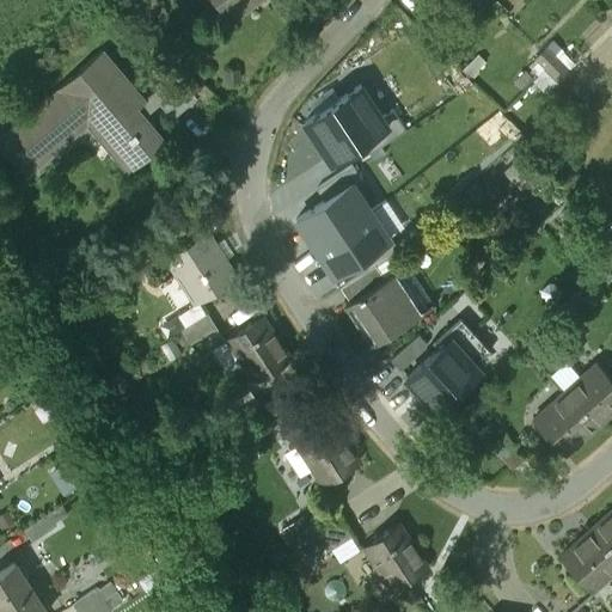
[(213,0),(227,17),(246,1),(245,0),(213,0)]
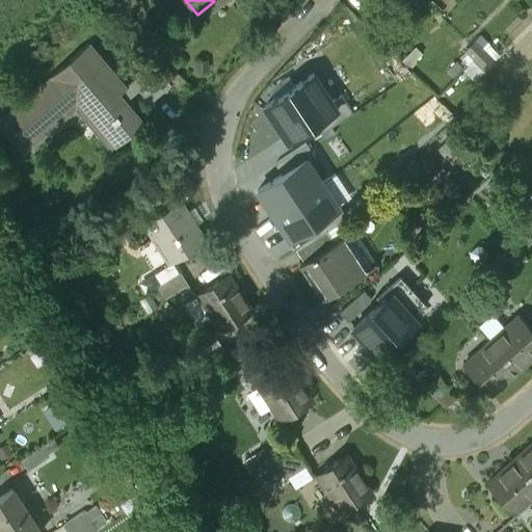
[(127,87),(90,44),(52,76),(52,77),(44,84),(68,114),(81,103),(102,128),(98,131),(111,148),(142,122),(120,94),(127,87)]
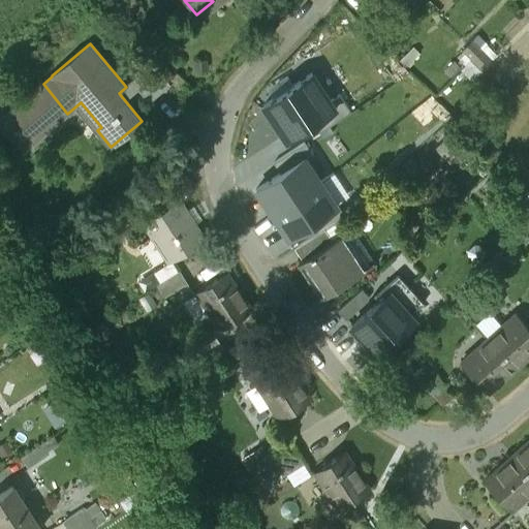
[(485,63),(466,43),(455,53),(473,73),(485,63)]
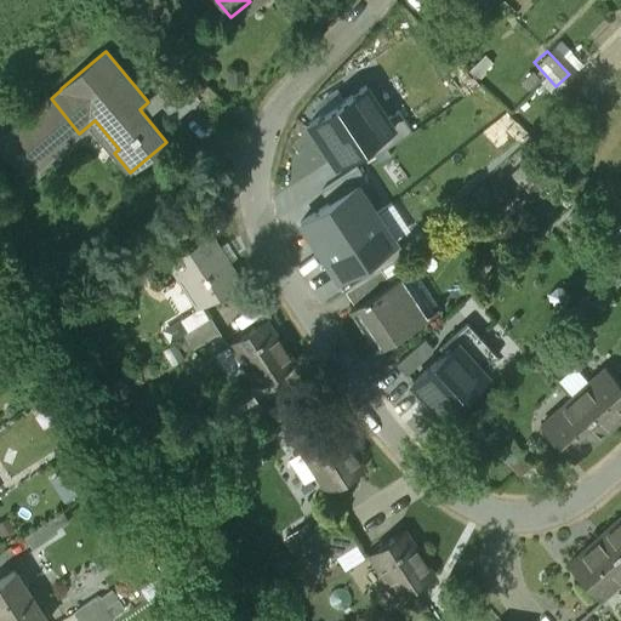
[(177,75),(157,92),(177,118),(201,97),(177,75)]
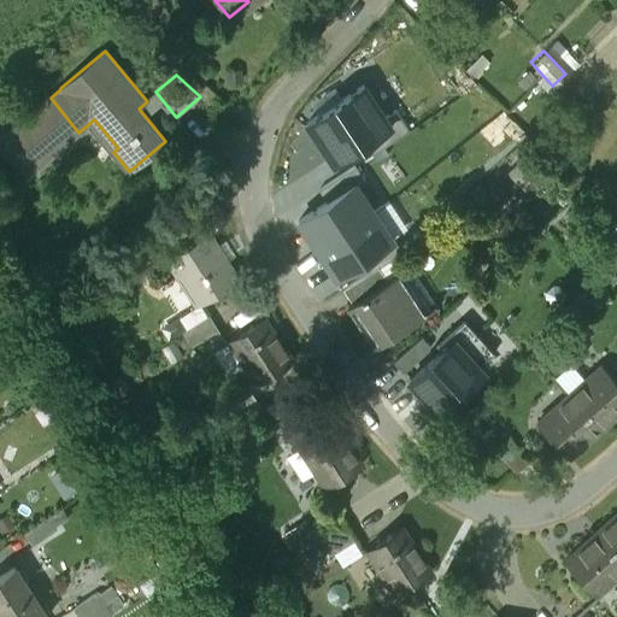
[(389,124),(363,84),(306,122),(334,163),(389,124)]
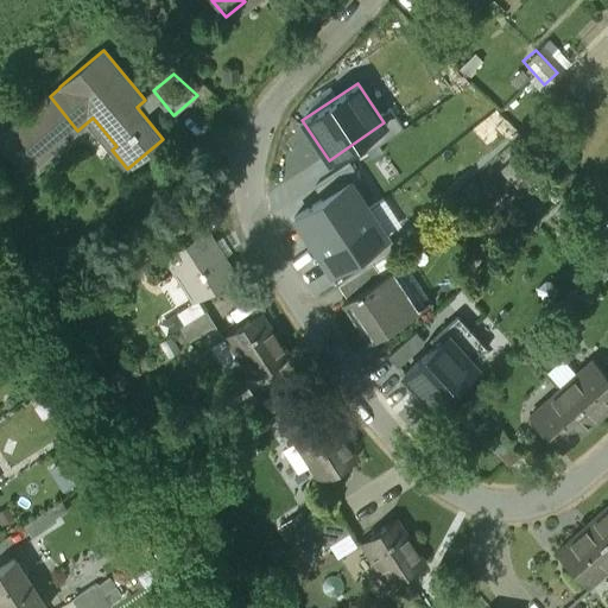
[(48,94),(21,115),(23,118),(0,134),(0,143),(25,173),(77,131),(50,96),(48,94)]
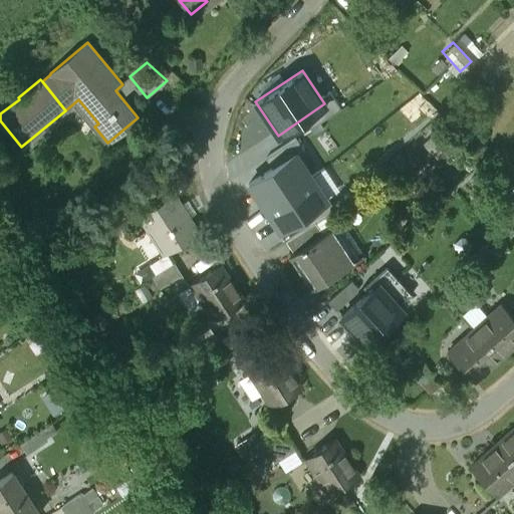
[(265,207),(310,176),(294,153),(249,184),(265,207)]
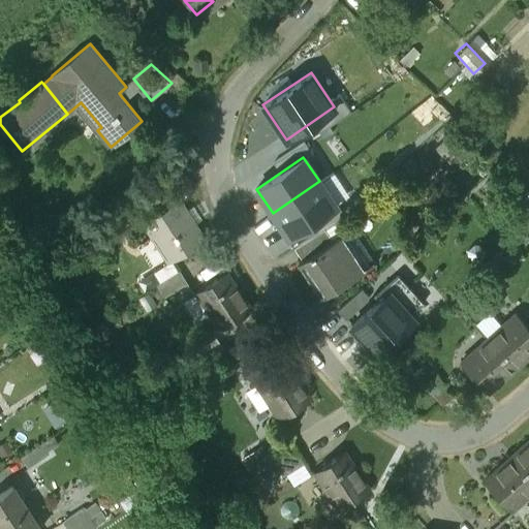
[(177,172),(153,187),(165,207),(180,197),(180,198),(190,192),(177,172)]
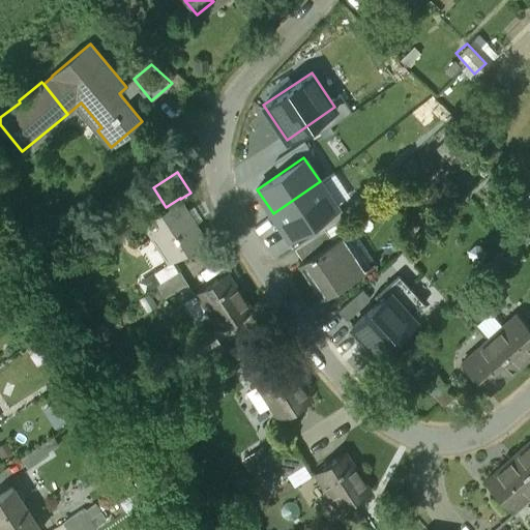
[(320,181),(273,213),(290,236),(335,204),(320,181)]
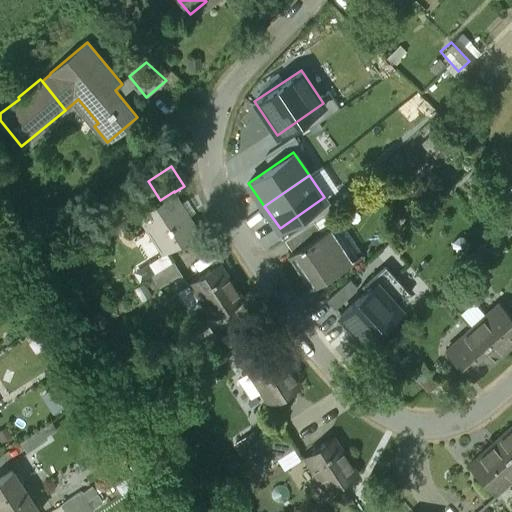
[(160,200),(138,214),(163,253),(199,230),(174,192),(174,191),(160,200)]
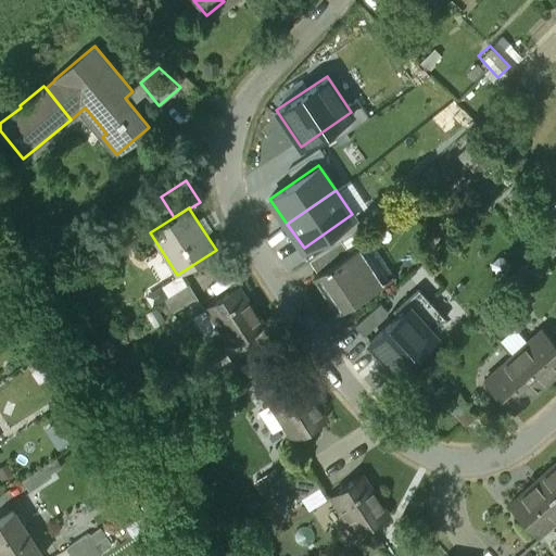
[(340,239),(308,260),(317,272),(348,251),(340,239)]
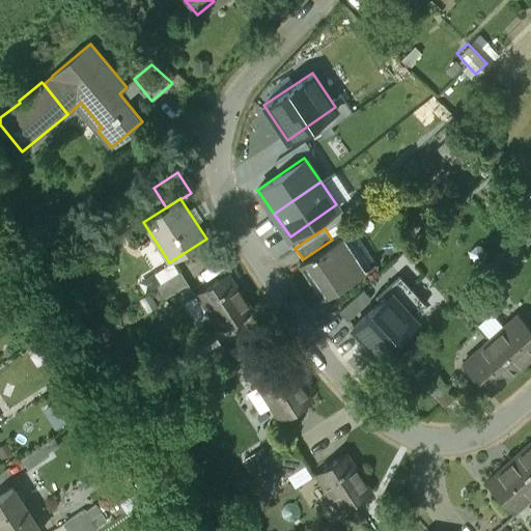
[(332,240),(303,259),(326,295),(364,269),(341,234),(332,240)]
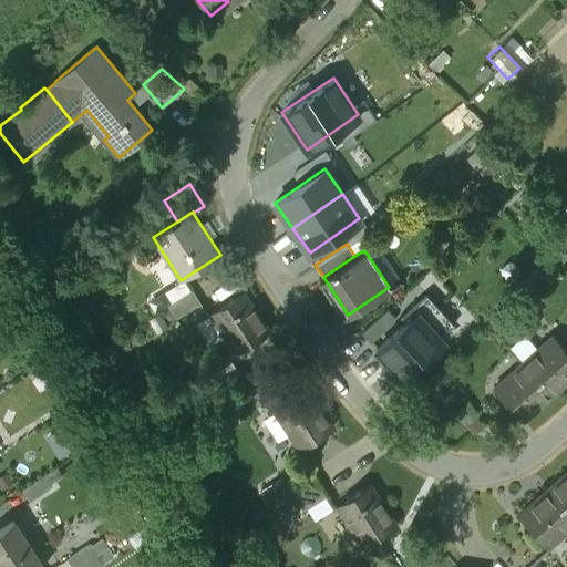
[(193,290),(169,305),(177,318),(200,302),(193,290)]
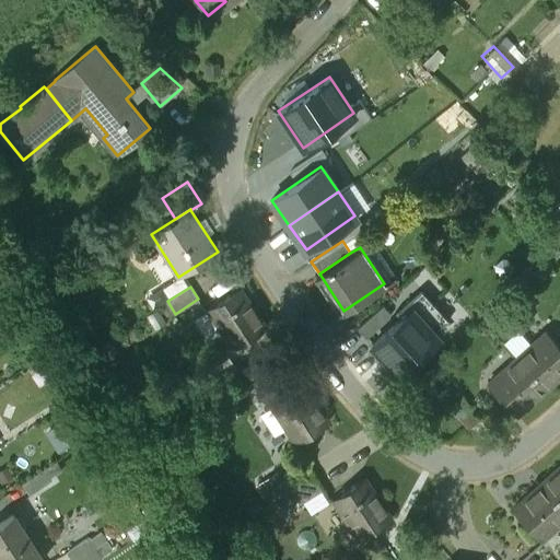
[(244,300),(238,291),(241,289),(241,288),(208,310),(234,349),(267,328),(247,298),(244,300)]
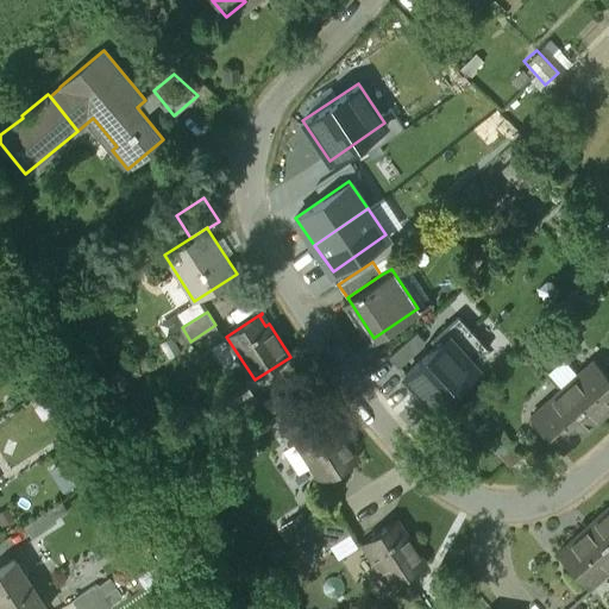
[(435,345),(403,374),(432,406),(476,366),(471,360),(488,346),(457,313),(428,338),(435,345)]
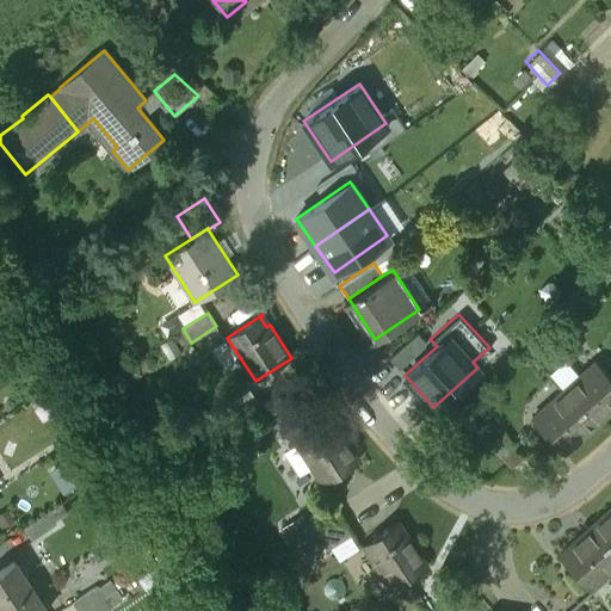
[(388,357),(397,368),(424,344),(425,340),(418,332),(388,357)]
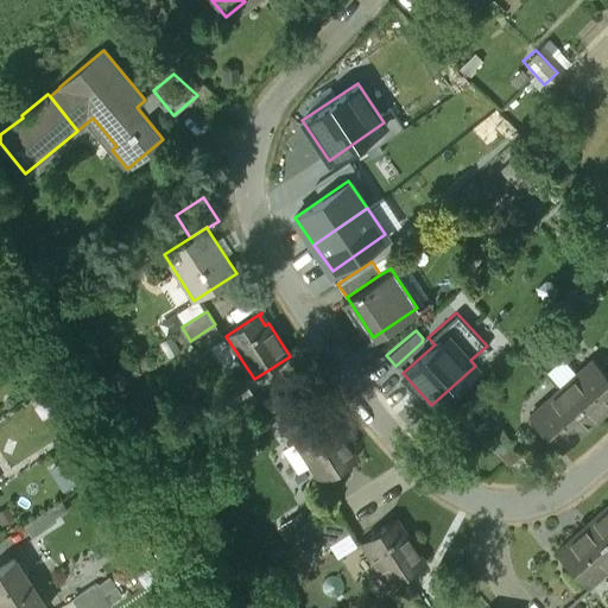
[(594,363),(580,377),(576,373),(561,387),(591,422),(607,406),(607,375),(593,359),(591,360),(594,363)]
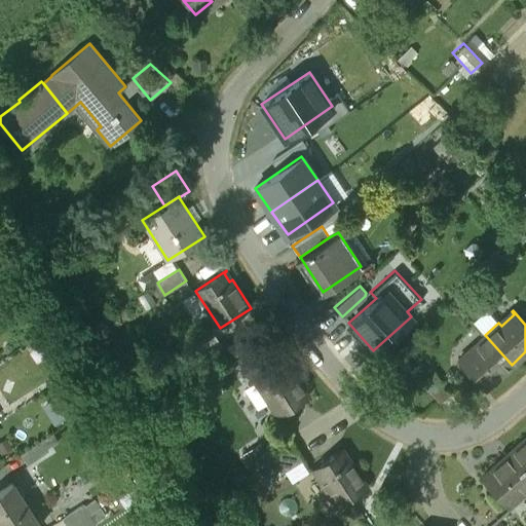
[(485,335),(472,347),(474,349),(460,362),(458,359),(457,360),(484,389),(512,365),(485,335)]
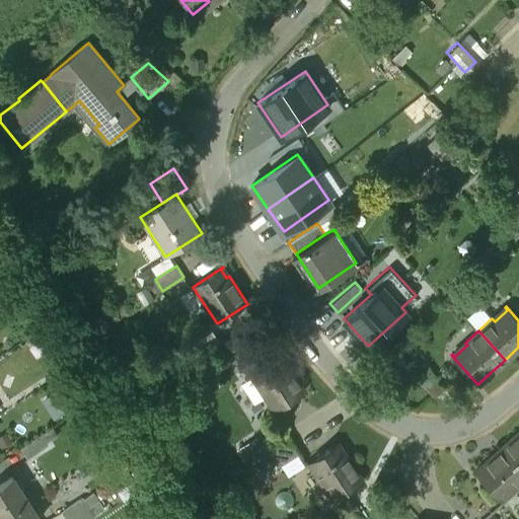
[(284,366),(279,358),(281,356),(280,355),(250,374),(275,412),(304,391),(287,364),(284,366)]
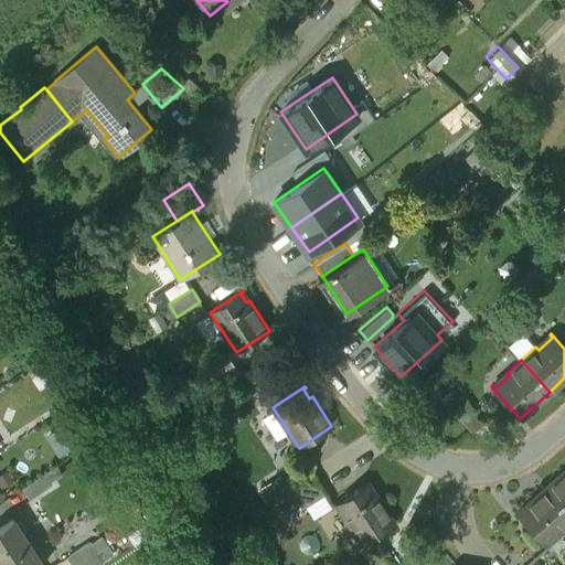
[(484,420),(466,401),(455,411),(472,432),(484,420)]
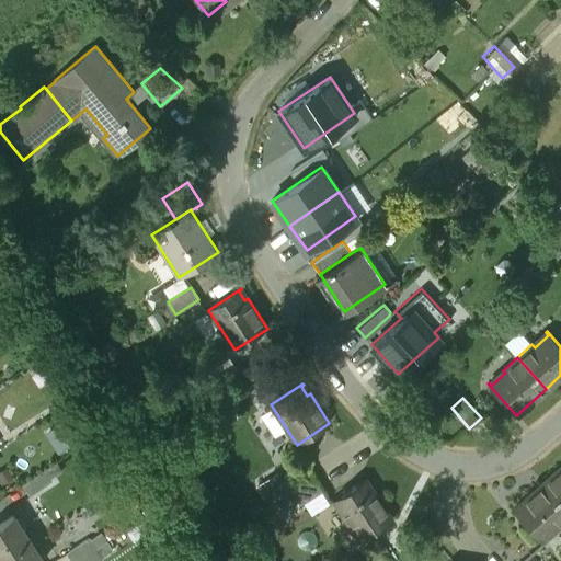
[(308,466),(286,481),(294,493),(317,478),(308,466)]
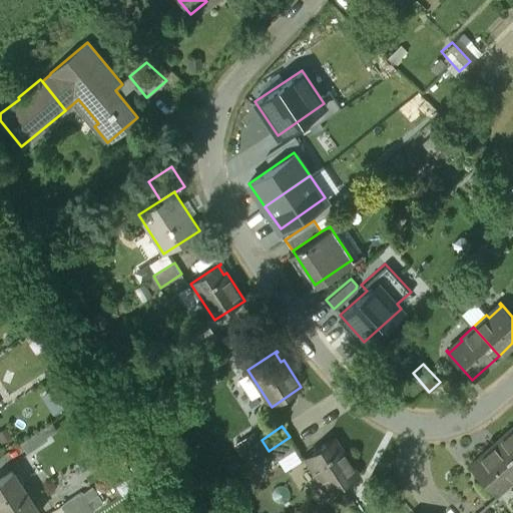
[(512,427),(496,444),(512,462),(512,427)]
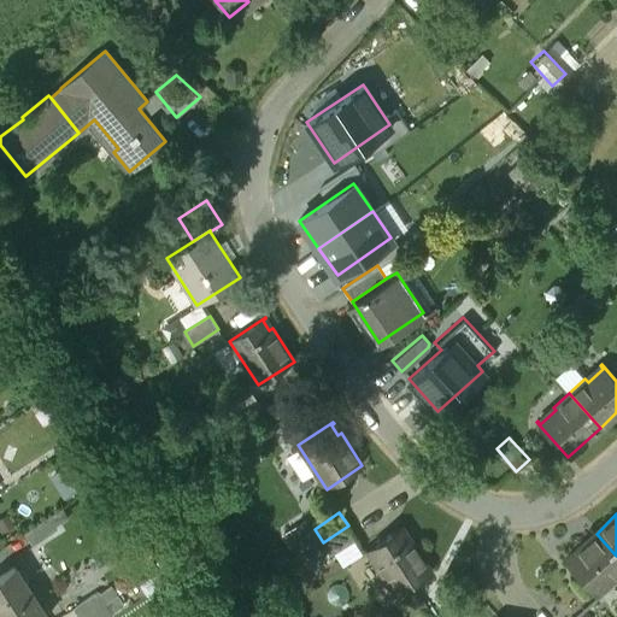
[(48,516),(25,532),(34,544),(57,528),(48,516)]
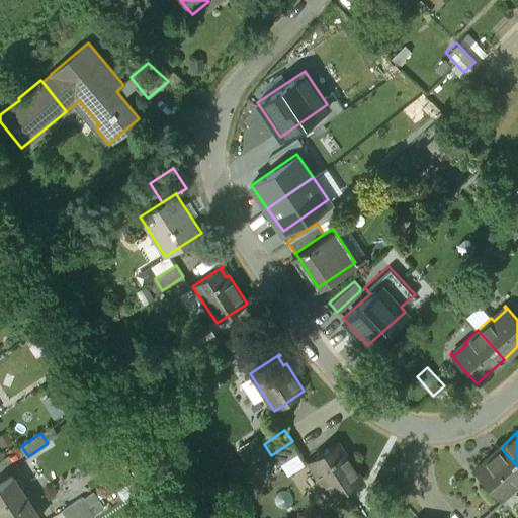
[(292,441),(271,455),(278,466),(299,453),(292,441)]
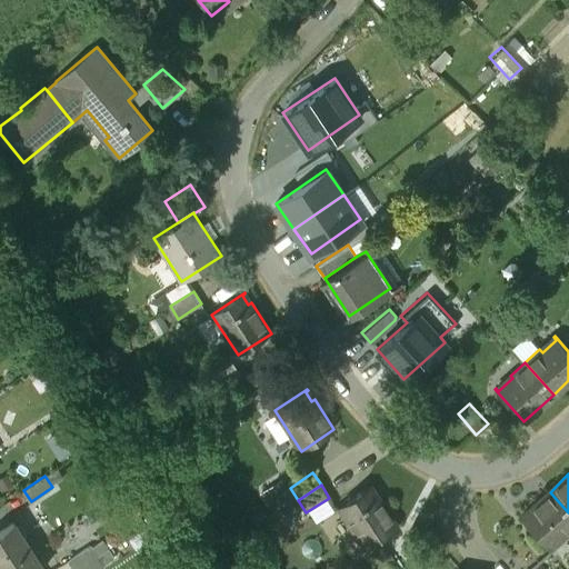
[(371,487),(339,508),(366,549),(398,527),(378,497),(376,499),(370,490),(372,488),(371,487)]
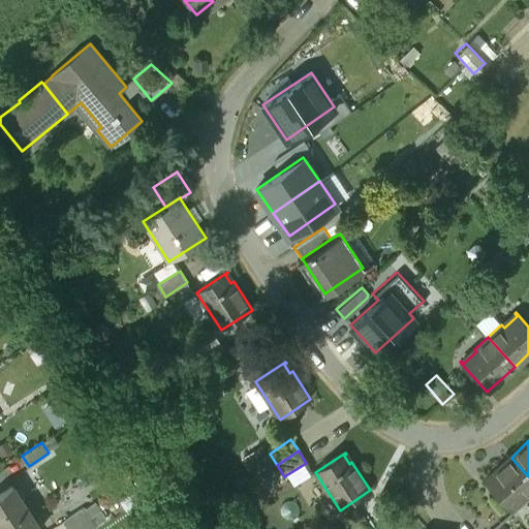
[(528,476),(511,458),(484,483),(511,512),(512,511),(509,508),(523,497),(525,499),(528,495),(528,476)]
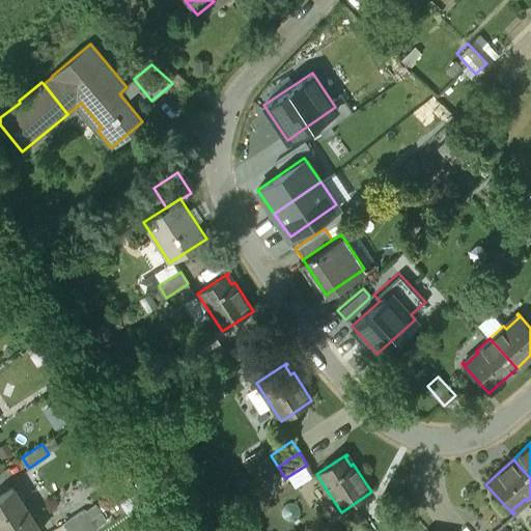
[(39,530),(12,487),(0,495),(0,530),(39,530)]
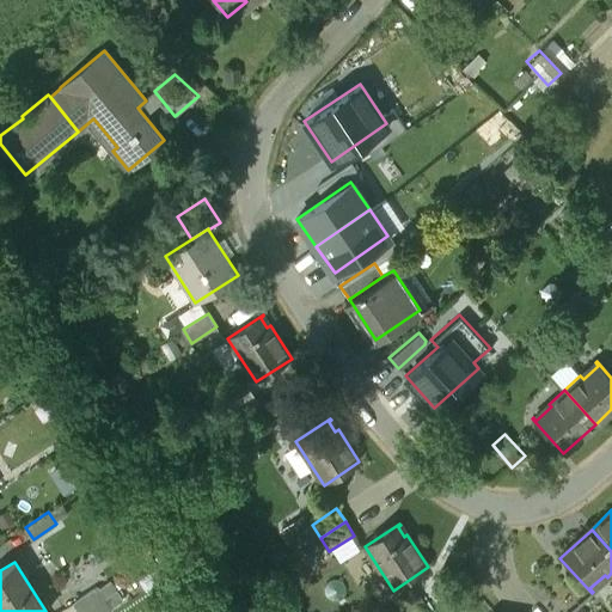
[(98,588),(75,604),(80,611),(86,611),(105,600),(98,588)]
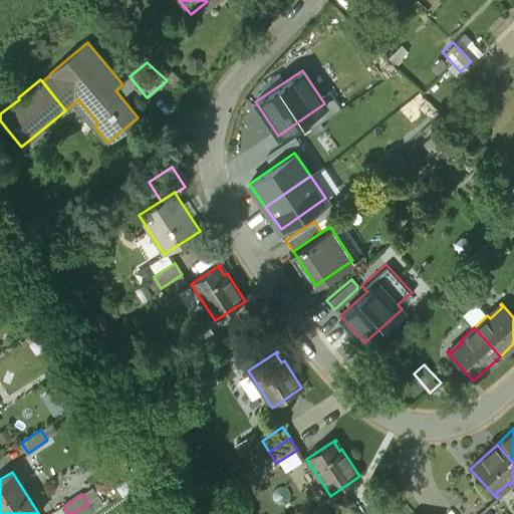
[(88,504),(72,513),(93,513),(94,513),(88,504)]
